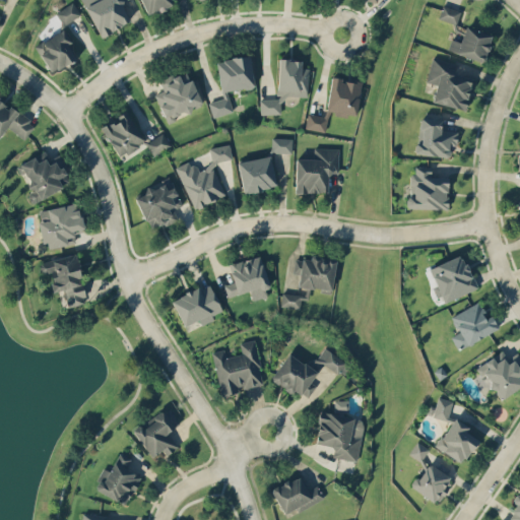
[(82,0),(100,36),(130,21),(121,2),(124,0),(82,0)]
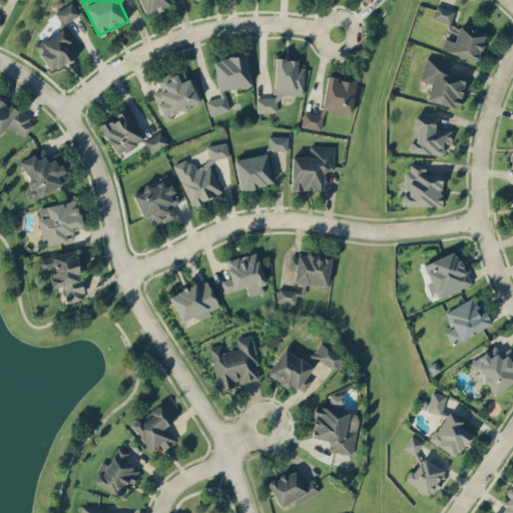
[(138,0),(144,15),(172,5),(170,0),(138,0)]
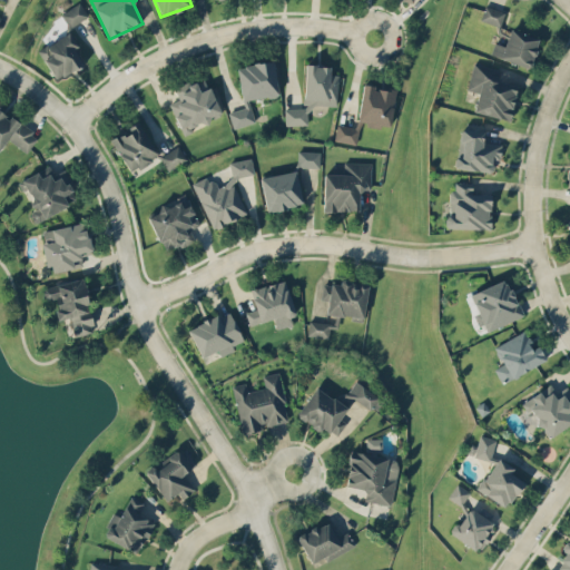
[(88,16),(79,1),(60,15),(69,28),(88,16)]
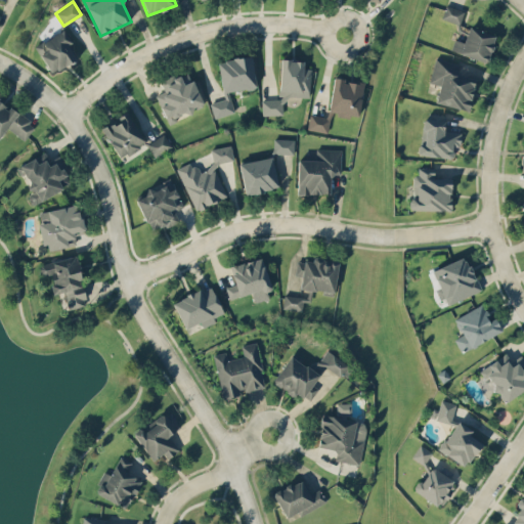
[(465,11),(446,4),(441,17),(460,25),(465,11)]
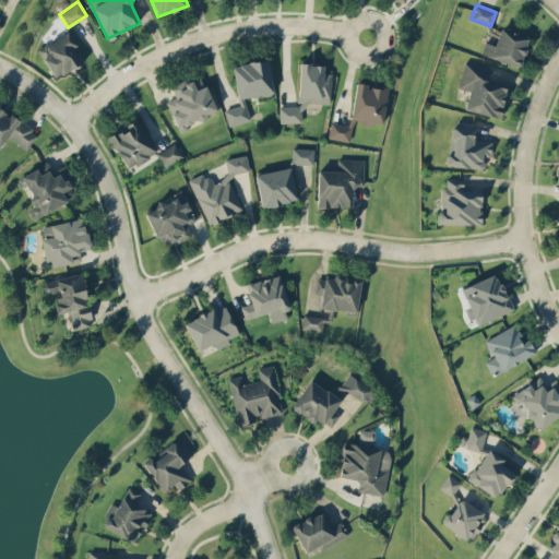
[(495,45),(485,42),(480,54),(520,66),(528,37),(500,28),(495,45)]
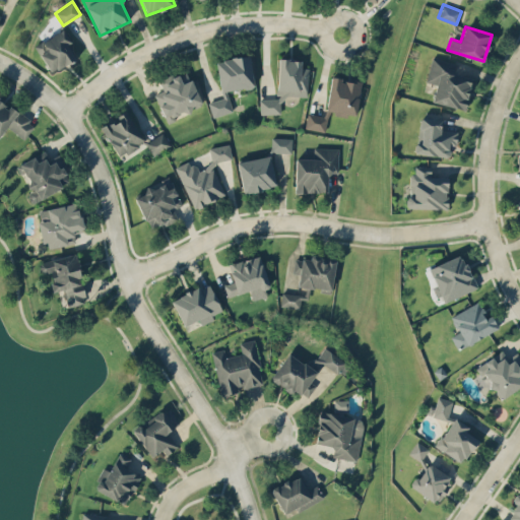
[(52,72),(76,57),(68,45),(72,42),(63,28),(35,46),(52,72)]
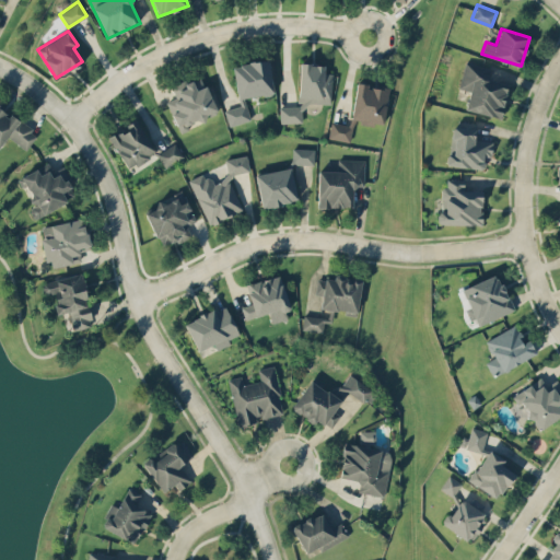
[(228,125),(249,120),(245,97),(273,93),(268,59),(233,66),(240,106),(225,108),(228,125)]
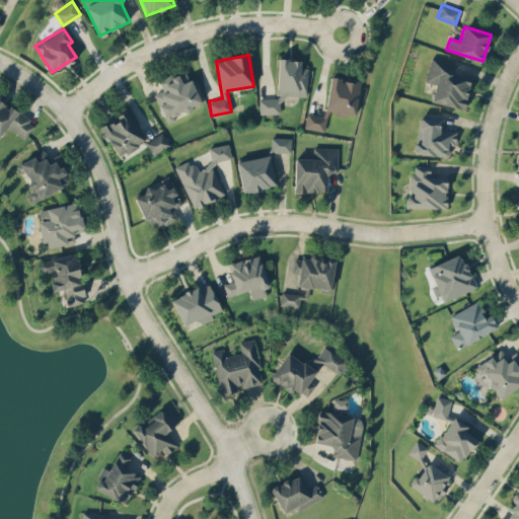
[(431,101),(464,109),(472,77),(451,72),(453,63),(431,58),(425,81),(436,84),(431,101)]
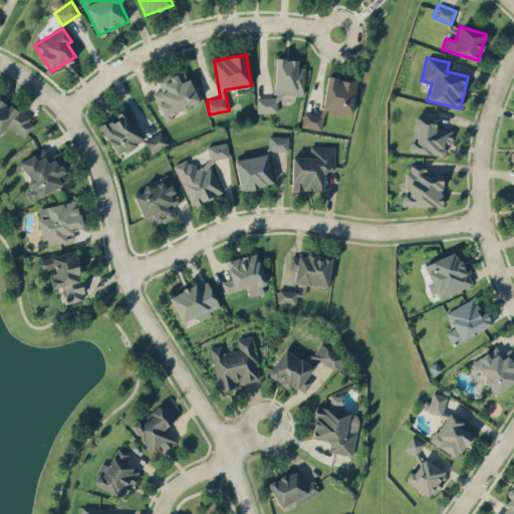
[(304,66),(297,66),(297,58),(275,58),(274,93),(304,94),(304,66)]
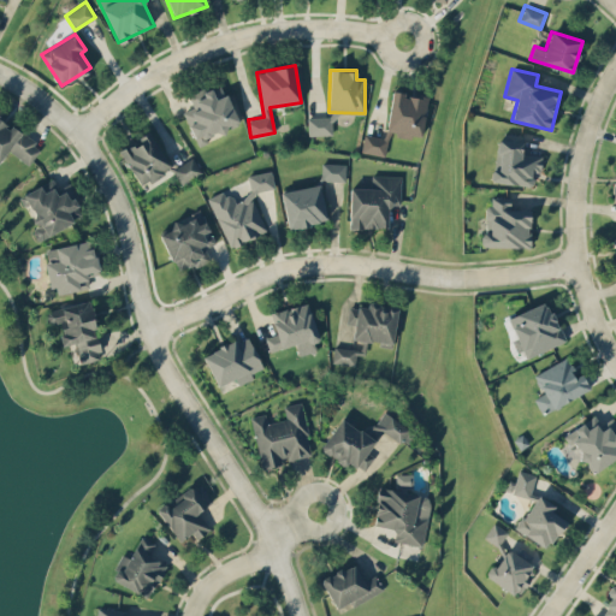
[(195,141),(238,126),(224,82),(190,94),(195,107),(184,111),(195,141)]
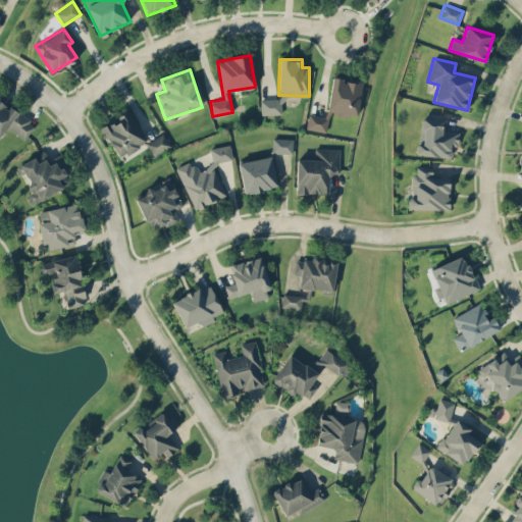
[(362,83),(343,80),(343,77),(332,76),(327,112),(357,116),(362,83)]
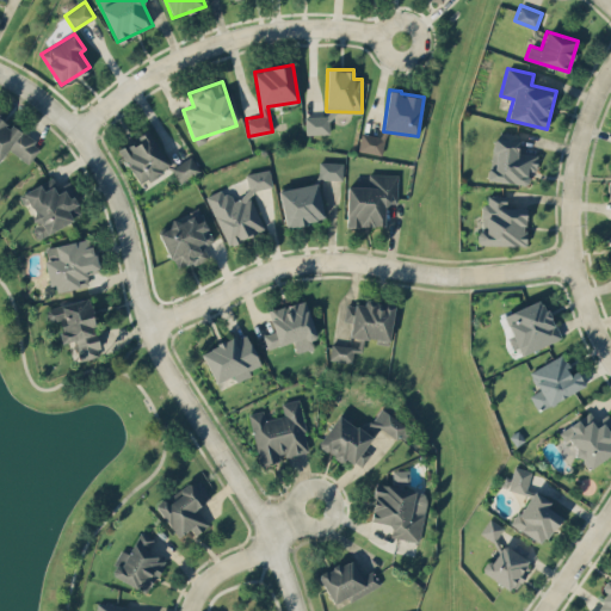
[(304,116),(306,134),(329,133),(329,115),(304,116)]
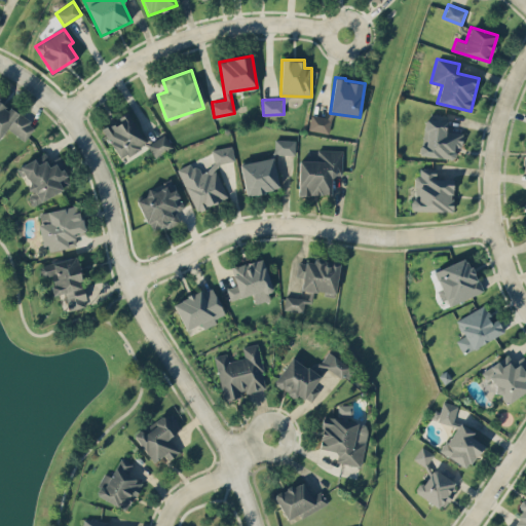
[(0,137),(7,127),(25,140),(35,125),(0,100),(0,137)]
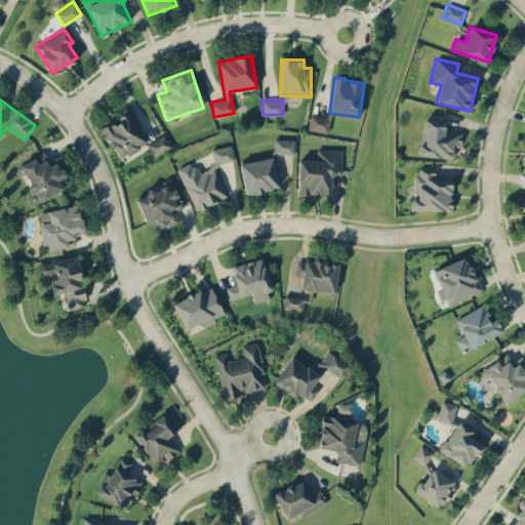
[(102,127),(120,158),(146,143),(127,112),(102,127)]
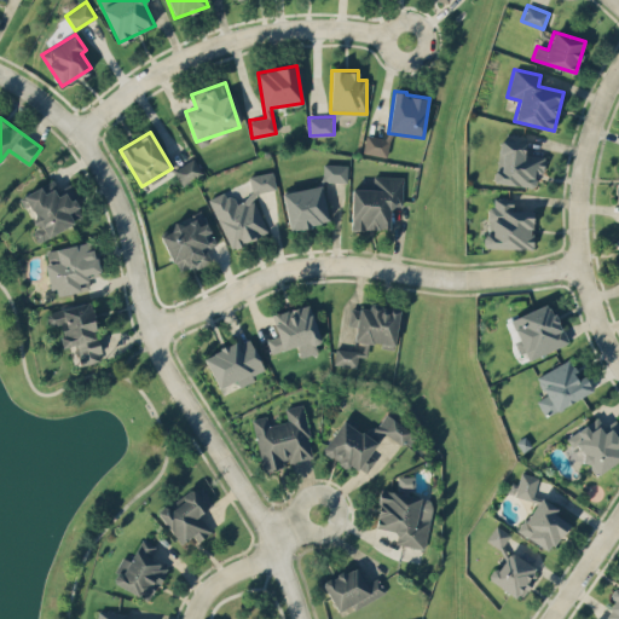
[(386,157),(389,139),(366,134),(363,151),(386,157)]
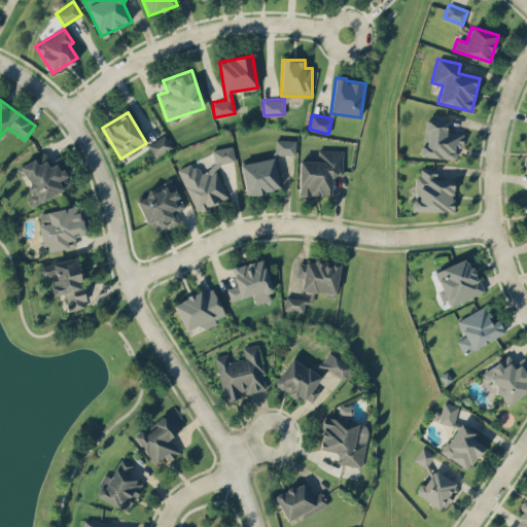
[(462,147),(464,127),(424,121),(421,155),(455,160),(456,146),(462,147)]
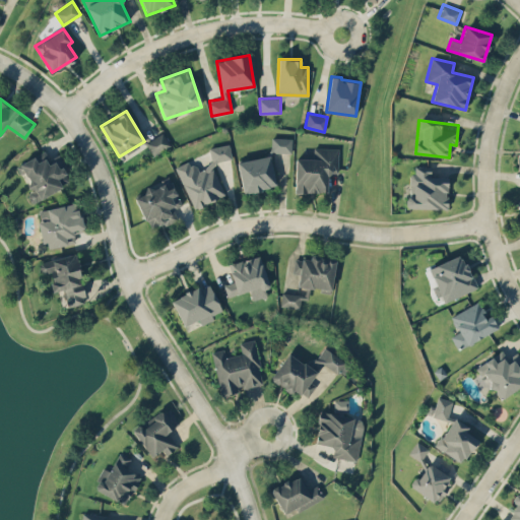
[(170,144),(163,132),(145,143),(152,155),(170,144)]
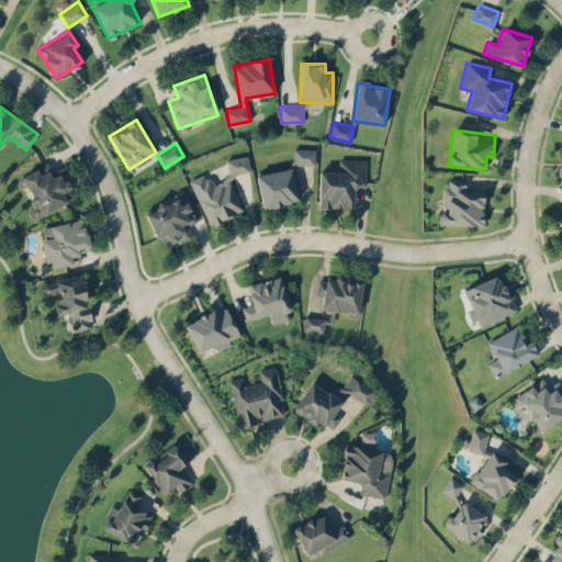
[(315,165),(316,149),(293,148),(293,165),(315,165)]
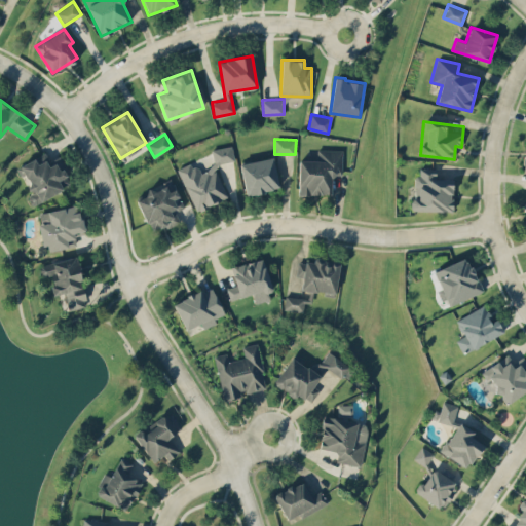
[(228,197),(215,166),(235,158),(229,144),(211,152),(216,164),(198,172),(193,161),(177,168),(195,211),(228,197)]
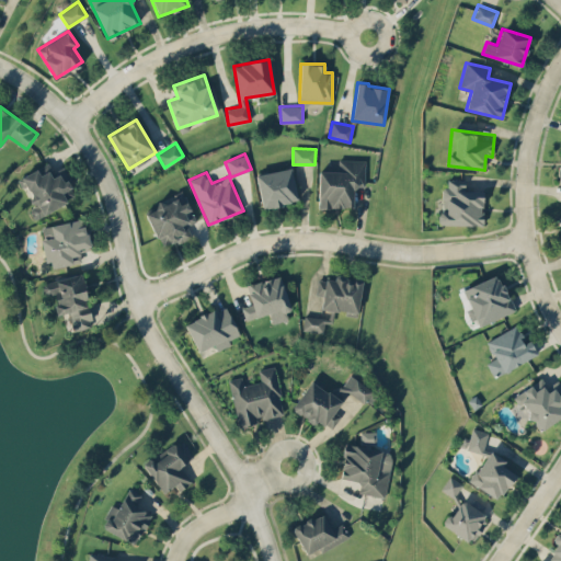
[(319,170),(318,206),(353,207),(354,186),(364,186),(365,160),(338,159),(338,171),(319,170)]
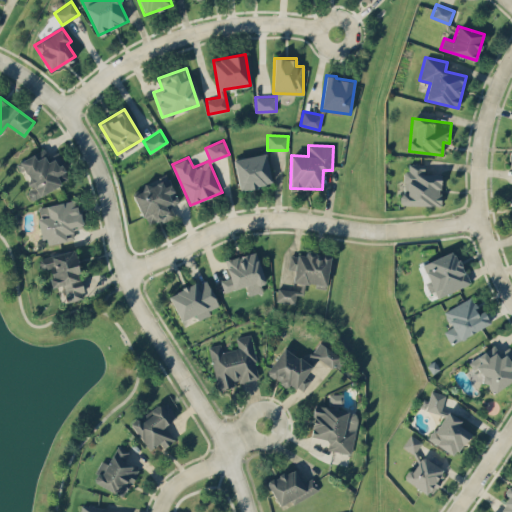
[(18,161),(31,188),(27,189),(32,198),(70,180),(58,154),(48,159),(43,149),(18,161)]
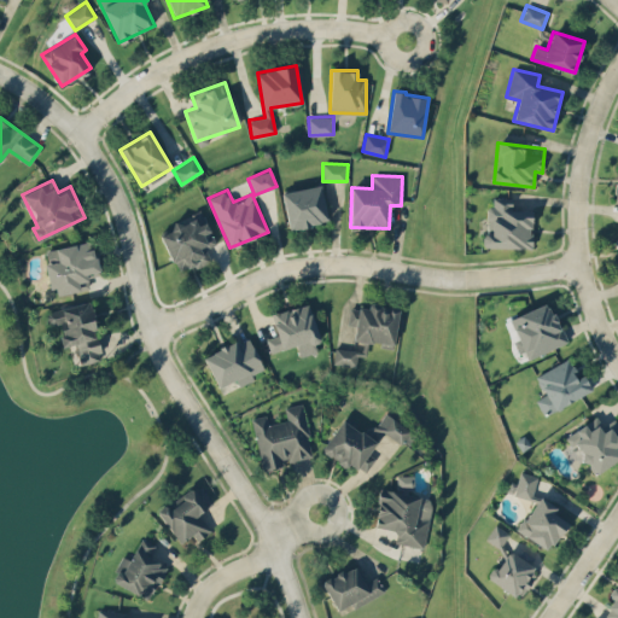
[(283,192),(290,228),(328,221),(321,185),(283,192)]
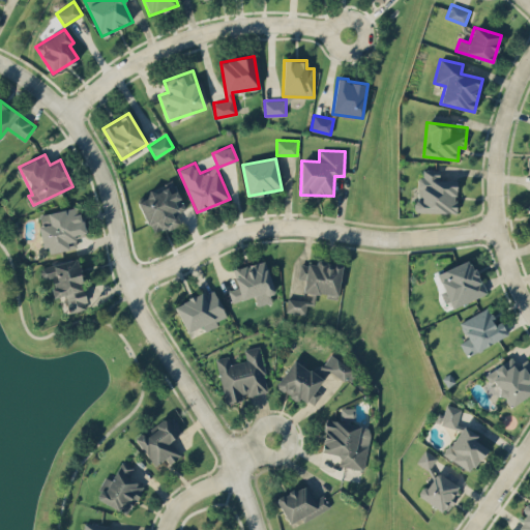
[(455,213),(457,179),(439,179),(439,169),(422,169),(422,177),(416,177),(415,212),(455,213)]
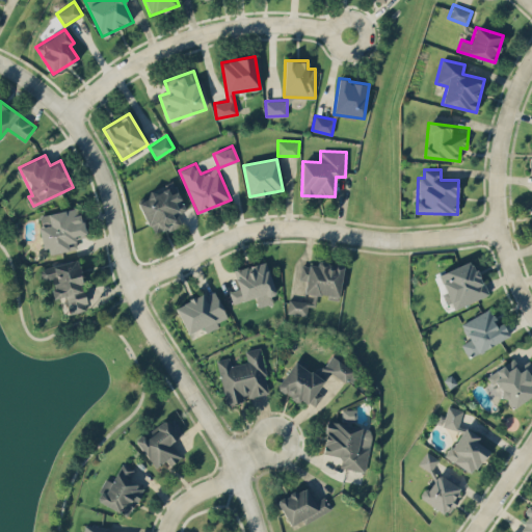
[(137,198),(154,235),(181,222),(177,214),(186,209),(174,182),(137,198)]
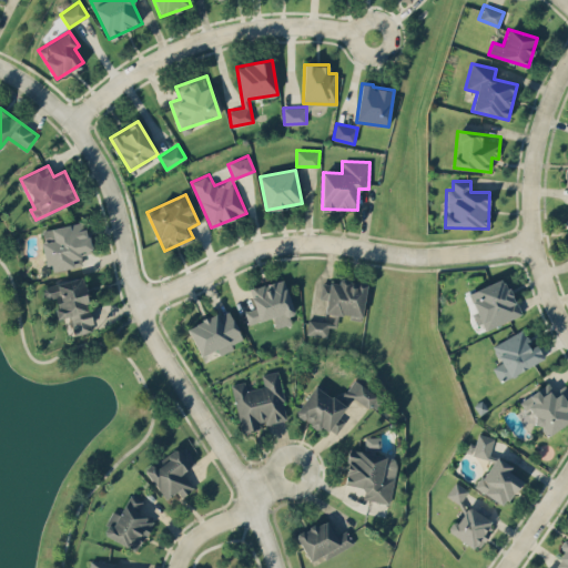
[(41,229),(49,271),(82,265),(80,254),(91,252),(85,222),(41,229)]
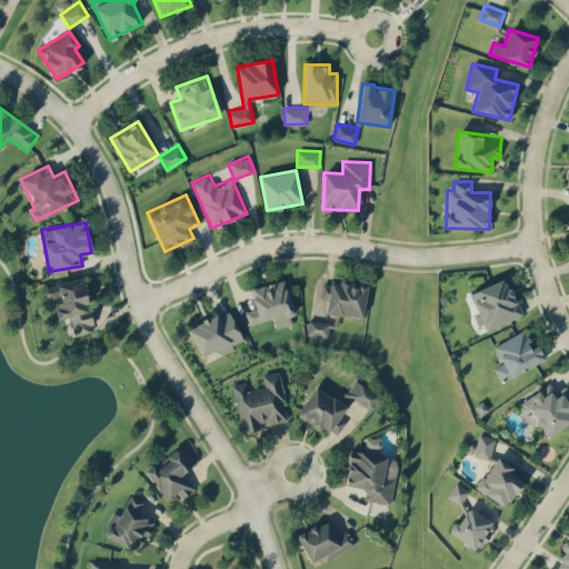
[(41,287),(45,301),(52,299),(57,319),(65,318),(69,337),(95,331),(81,277),(41,287)]
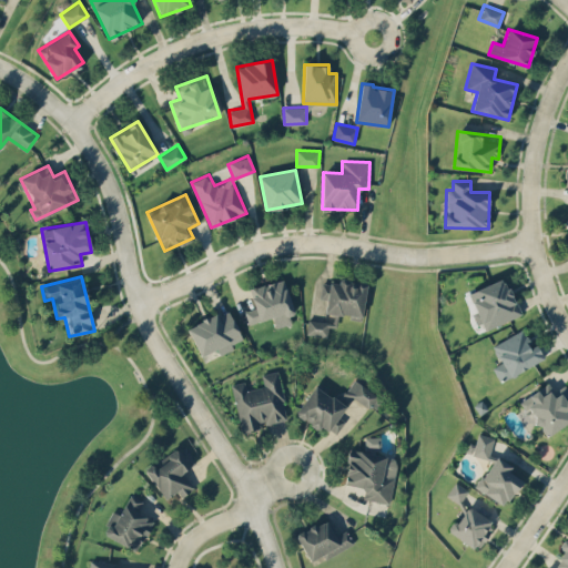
[(520,315),(505,276),(468,292),(476,311),(474,312),(482,331),(520,315)]
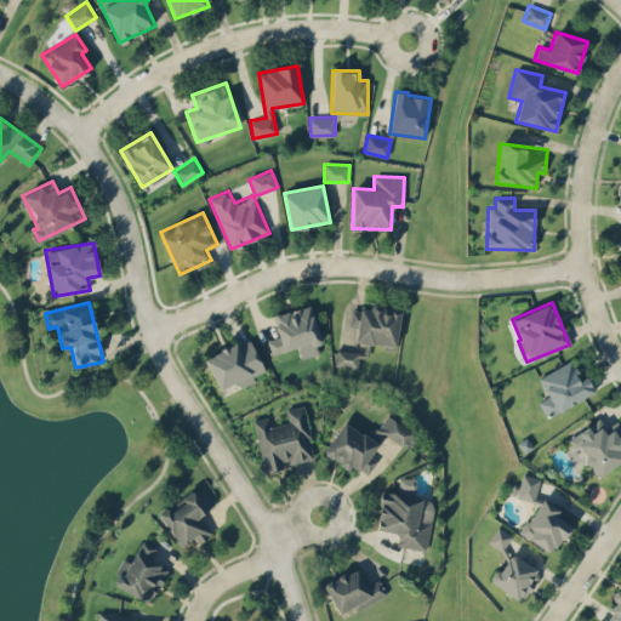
[(273,314),(279,336),(268,340),(272,353),(298,346),(302,358),(323,352),(309,305),(273,314)]
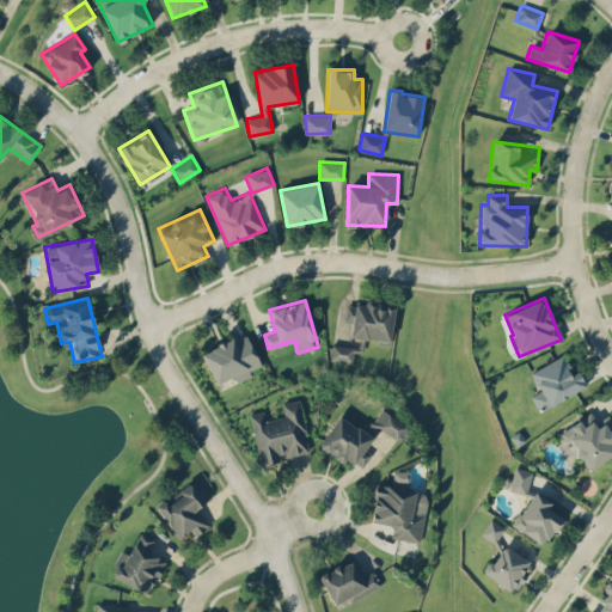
[(390,342),(395,304),(366,300),(365,306),(347,303),(343,322),(353,323),(350,336),(390,342)]
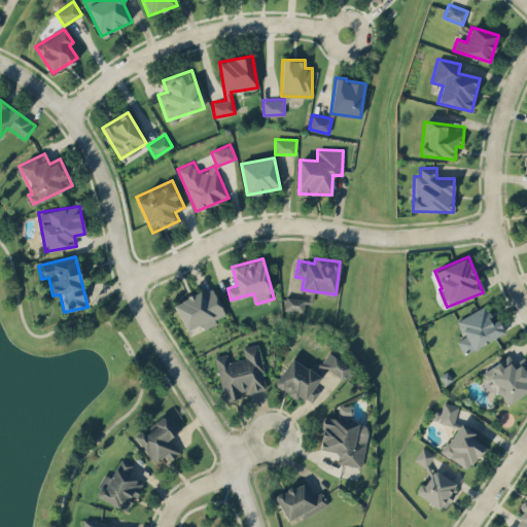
[(186,330),(202,322),(205,329),(217,323),(215,319),(225,314),(211,286),(174,304),(186,330)]
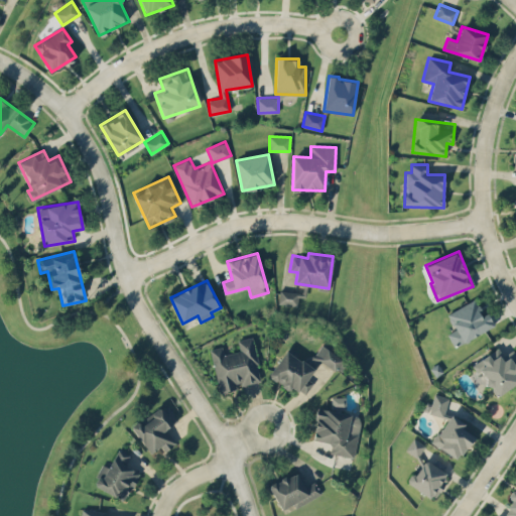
[(297,305),(298,291),(279,289),(278,303),(297,305)]
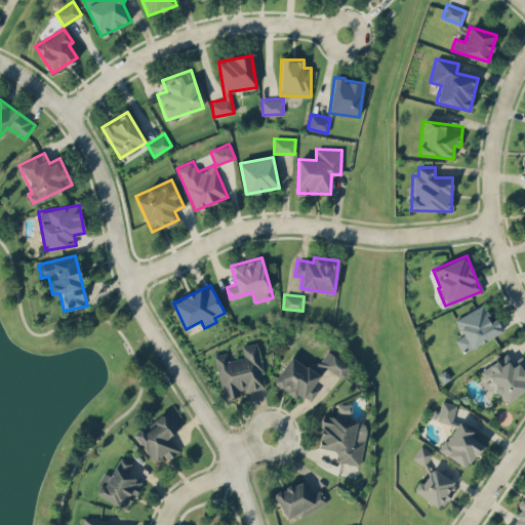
[(454,319),(462,335),(455,338),(461,353),(503,332),(496,318),(491,320),(483,305),(454,319)]
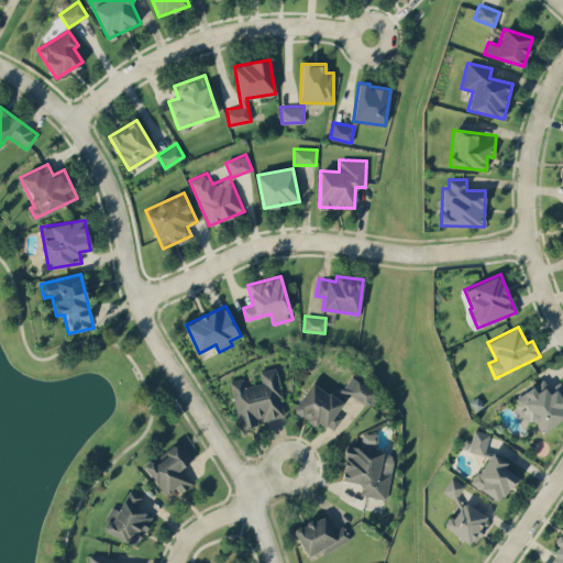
[(229,381),(239,429),(261,424),(260,420),(285,416),(275,367),(258,371),(262,383),(244,386),(242,377),(229,381)]
